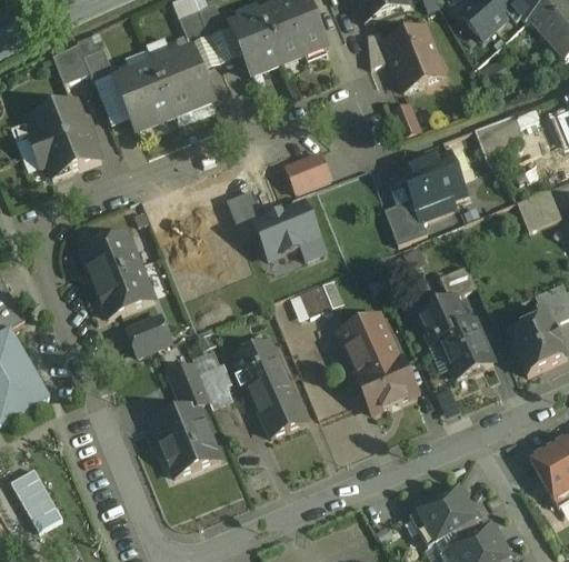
[(177,0),(171,2),(178,18),(198,10),(193,0),(177,0)]
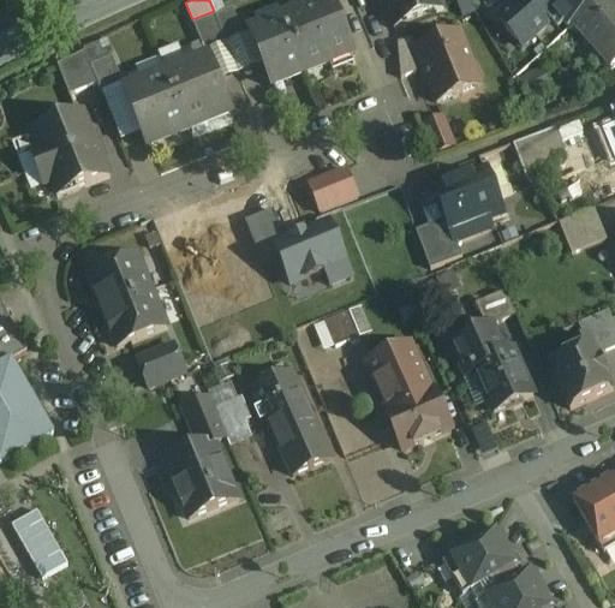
[(317,0),(282,15),(305,71),(352,52),(332,0),(317,0)]
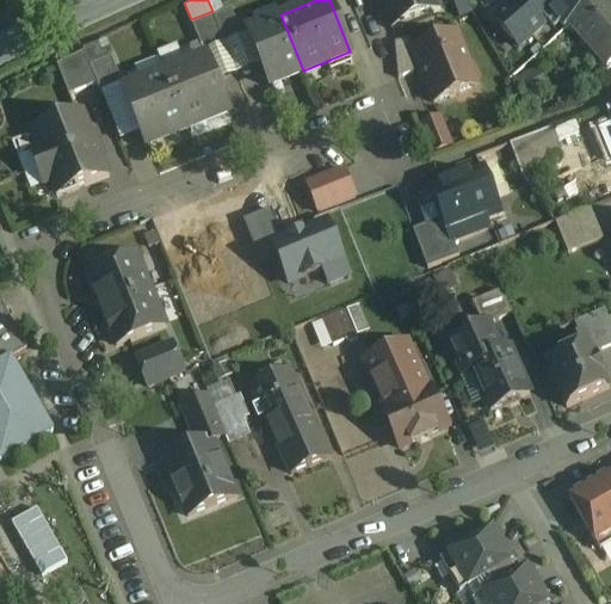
[(380,0),(390,25),(439,5),(437,0),(380,0)]
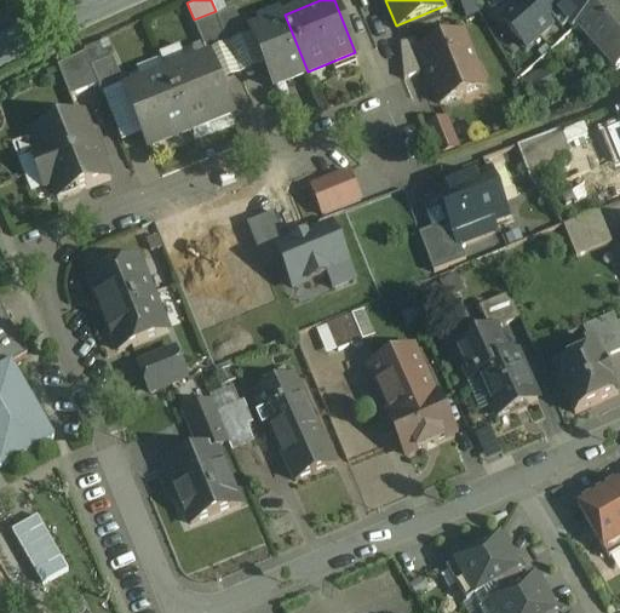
[(517,0),(512,5),(549,46),(577,22),(575,22),(598,0),(517,0)]
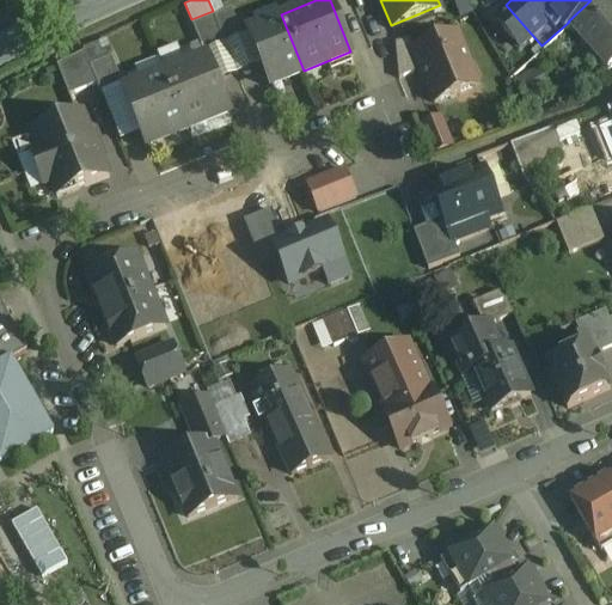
[(611,59),(611,1),(610,0),(591,0),(568,22),(569,22),(606,65),(611,59)]
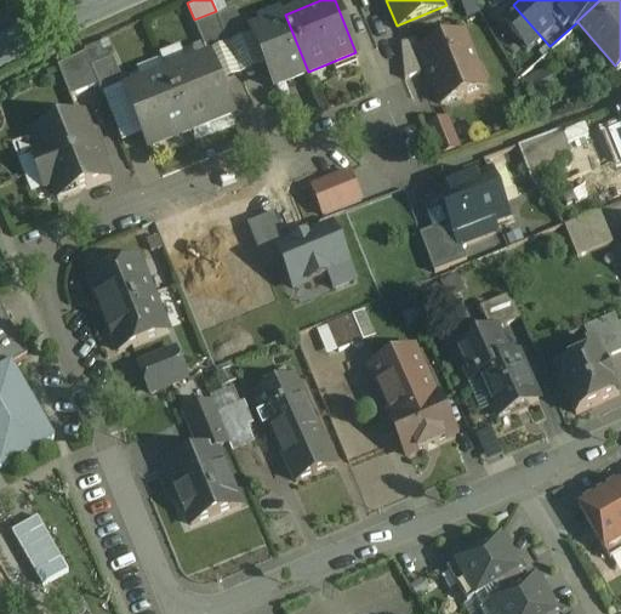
[(234,4),(216,11),(228,40),(245,33),(234,4)]
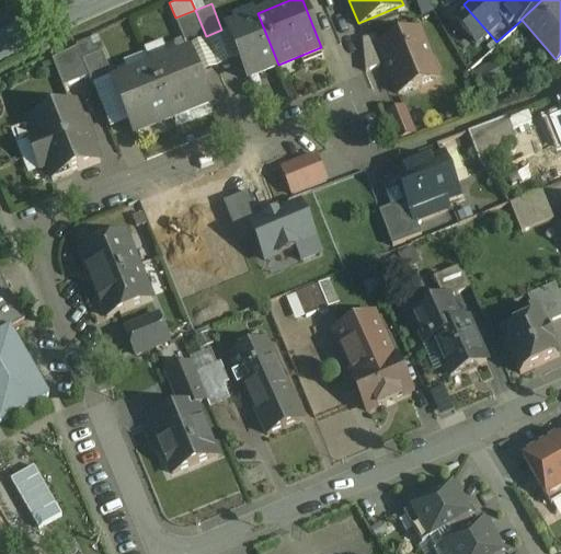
[(195,10),(175,18),(186,44),(206,36),(195,10)]
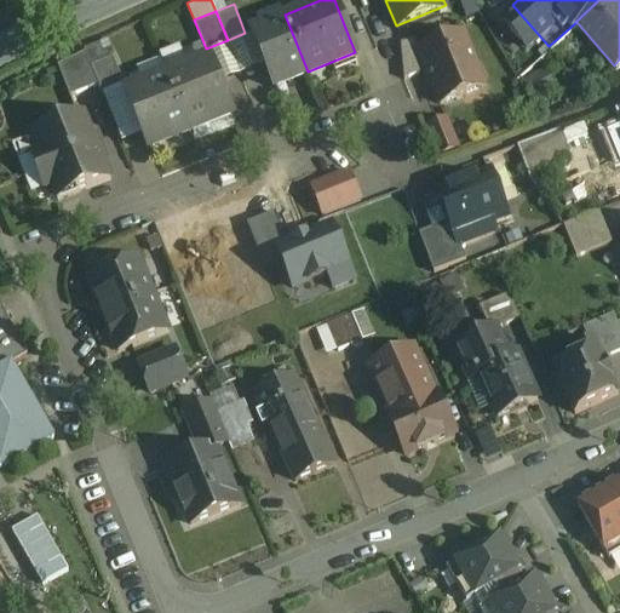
[(285,15),(252,28),(274,85),(308,72),(285,15)]
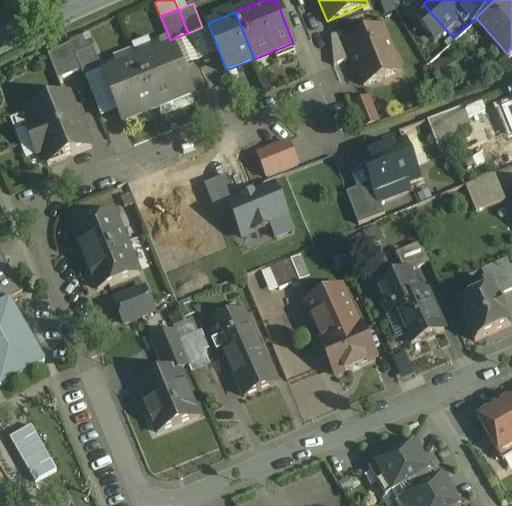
[(346,39),(345,40),(351,54),(362,82),(399,67),(382,25),(346,39)]
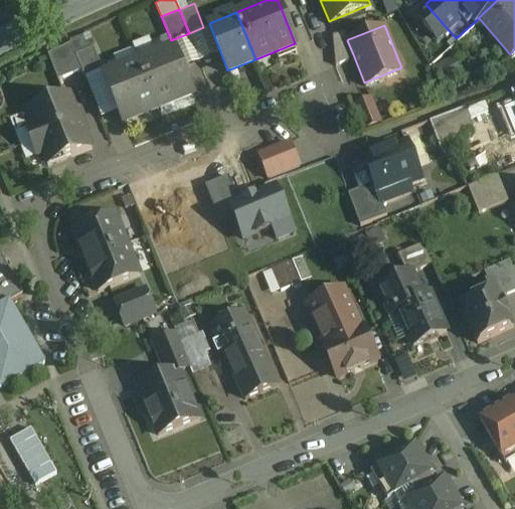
[(348,39),(344,28),(332,32),(335,61),(353,54),(347,40),(348,39)]
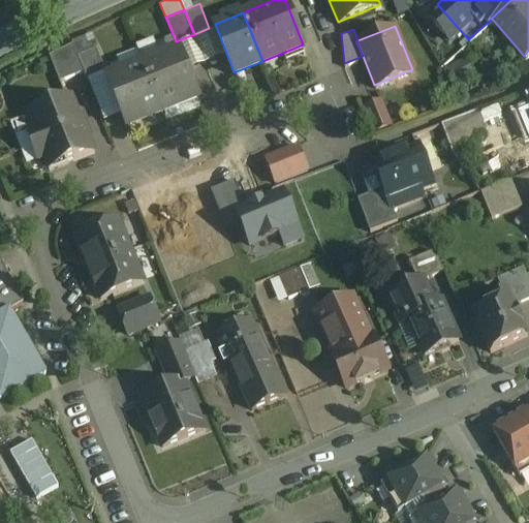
[(153,35),(134,42),(142,61),(143,62),(160,55),(153,35)]
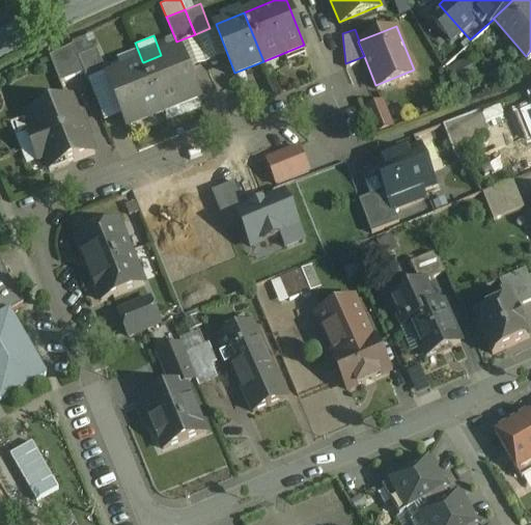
[(72,42),(49,53),(59,78),(83,68),(77,53),(72,42)]
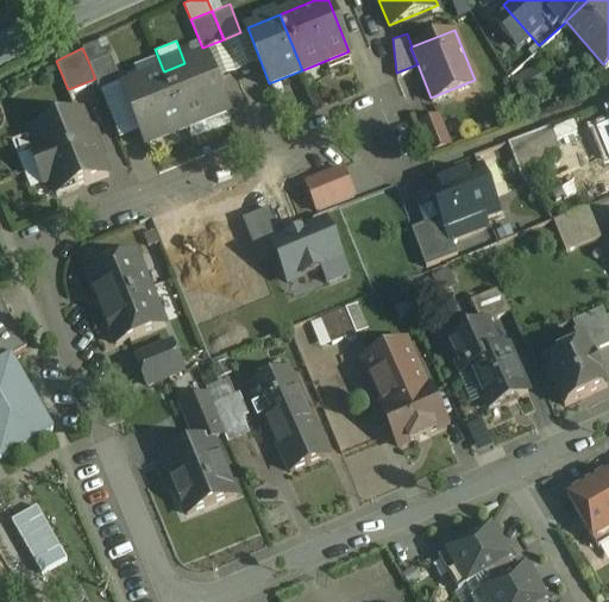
[(110,51),(88,61),(95,79),(99,89),(121,80),(110,51)]
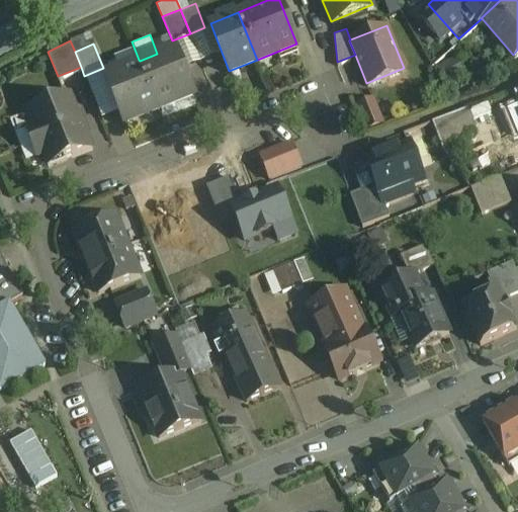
[(157,54),(140,61),(159,107),(193,93),(174,45),(173,46),(173,47),(157,54)]
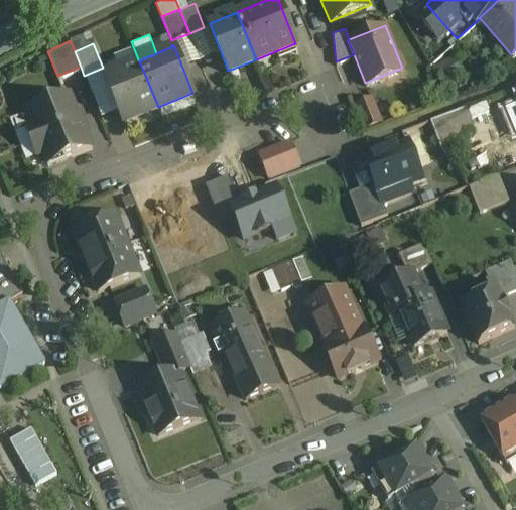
[(138,60),(106,74),(105,73),(104,74),(123,121),(158,107),(139,60),(138,59),(137,59),(138,60)]
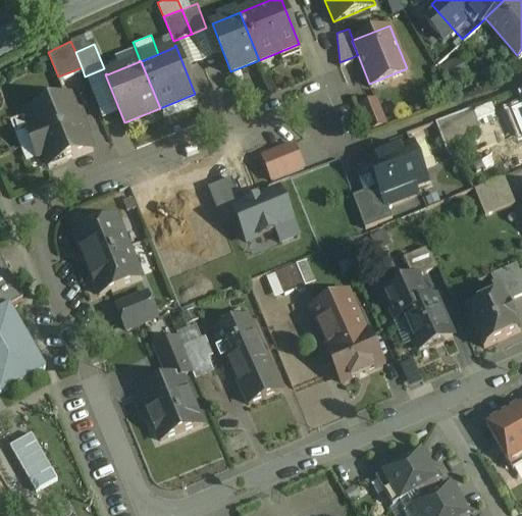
[(69,92),(25,109),(32,124),(27,126),(32,140),(81,120),(69,92)]
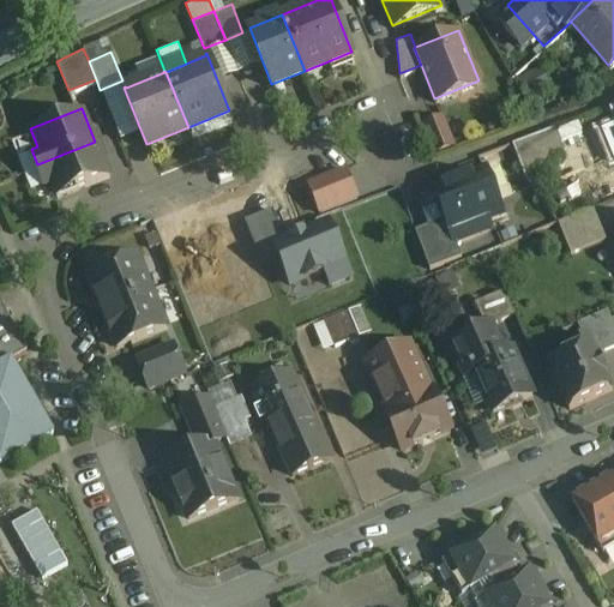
[(440,114),(423,121),(434,149),(451,142),(440,114)]
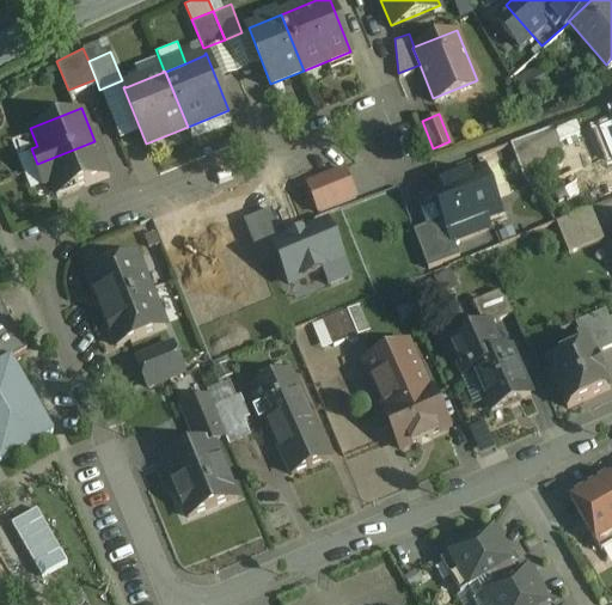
[(543,127),(509,140),(521,170),(555,157),(543,127)]
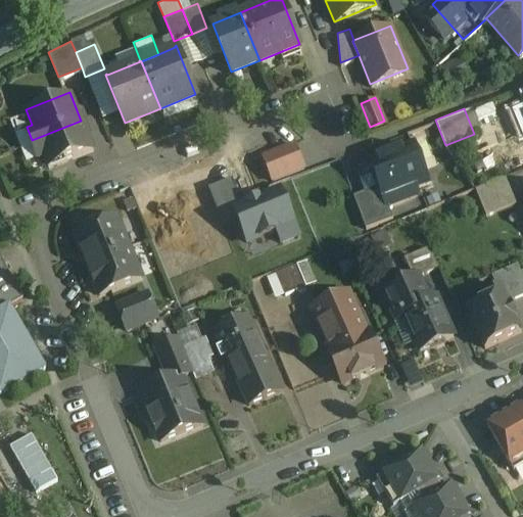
[(81,121),(32,140),(37,153),(43,151),(47,162),(91,145),(81,121)]
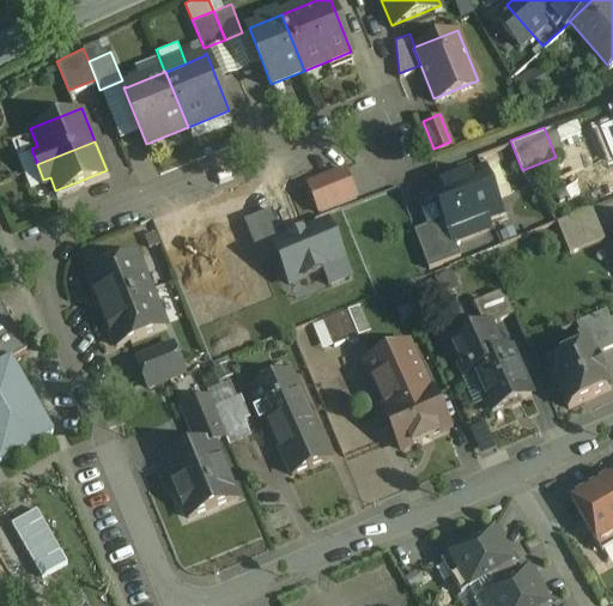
[(345,165),(308,181),(319,208),(357,193),(345,165)]
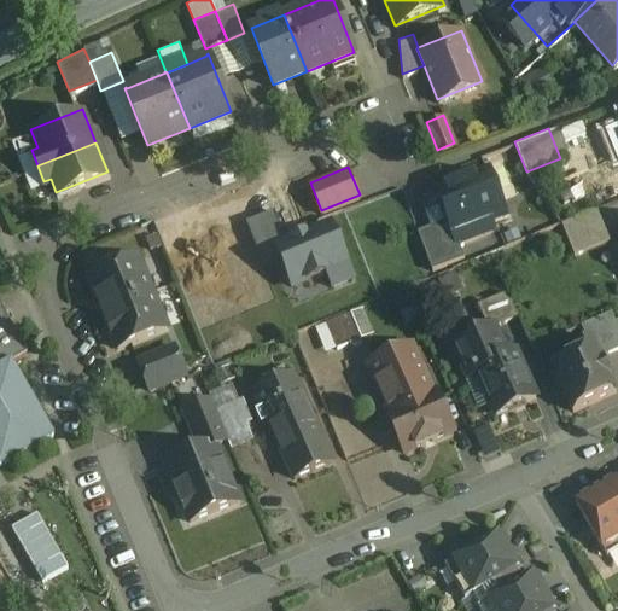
[(487,167),(437,186),(438,187),(449,216),(450,222),(458,240),(477,233),(473,223),(503,211),(487,167)]
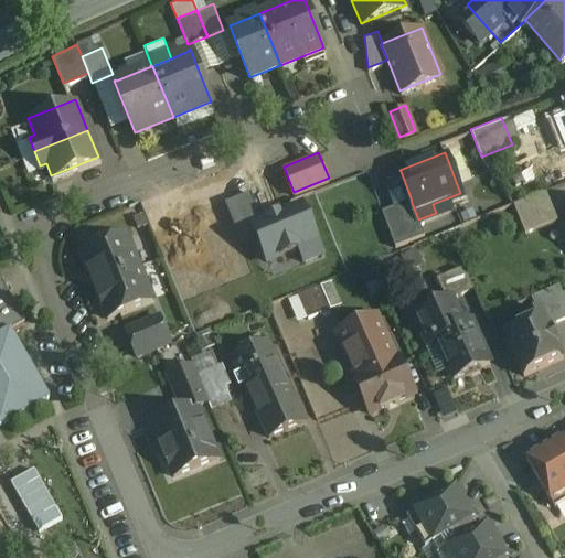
[(401,171),(384,178),(394,203),(411,197),(401,171)]
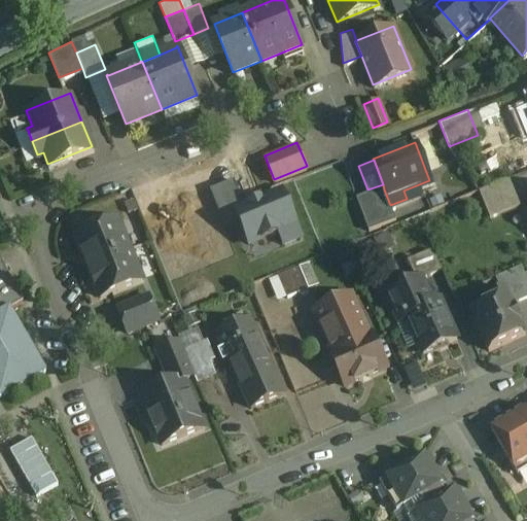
[(508,175),(478,187),(489,214),(519,202),(508,175)]
